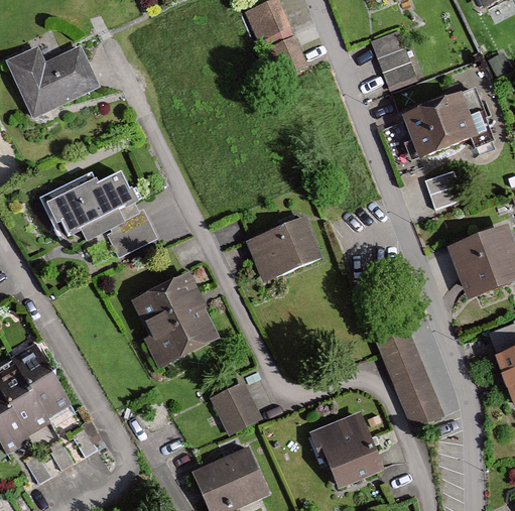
[(293,32),(277,0),(266,0),(245,10),(262,46),(293,32)]
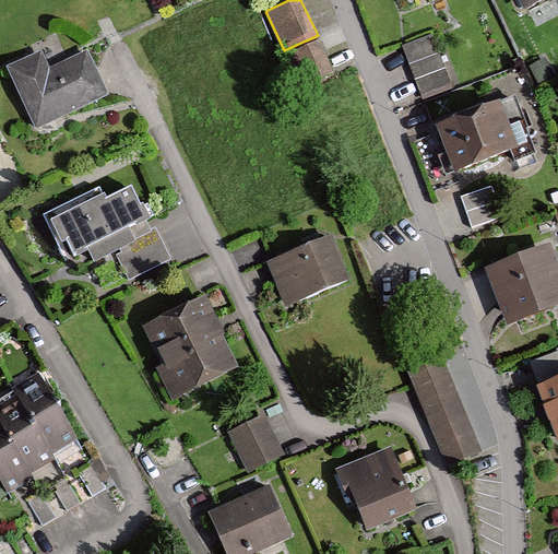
[(423,94),(452,81),(431,32),(402,44),(423,94)]
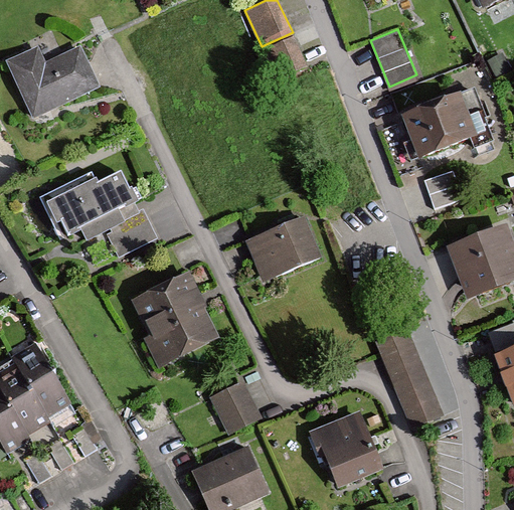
[(307,66),(293,36),(268,48),(282,78),(307,66)]
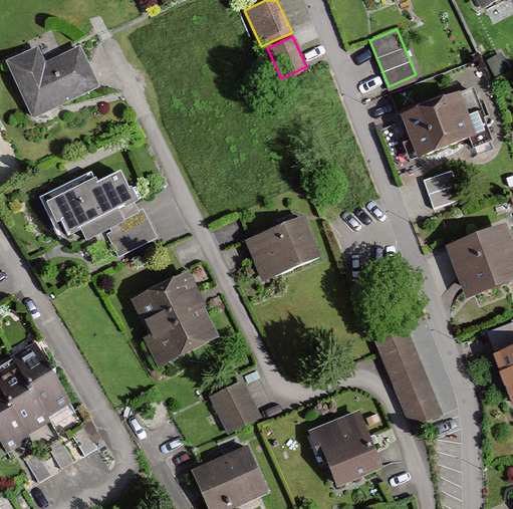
[(41,61),(34,45),(3,60),(30,116),(93,86),(73,45),(41,61)]
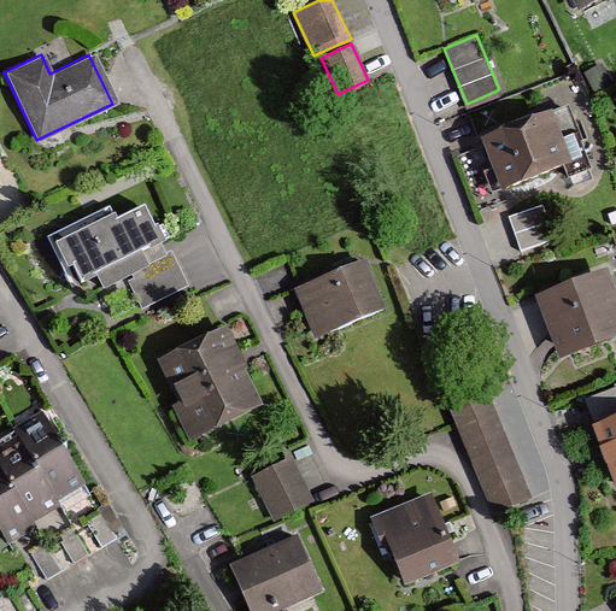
[(475,140),(494,188),(559,164),(565,180),(588,171),(564,106),(475,140)]
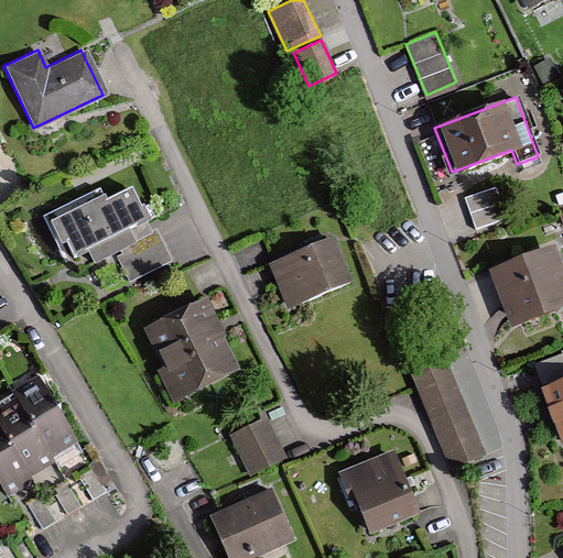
[(501,215),(490,185),(464,195),(475,225),(501,215)]
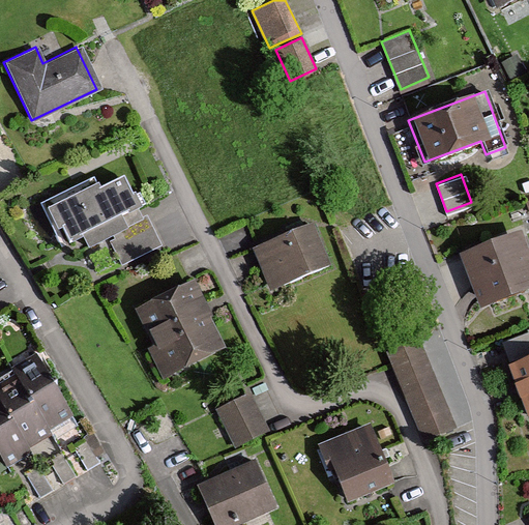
[(93,188),(88,178),(37,202),(59,249),(72,242),(77,251),(139,222),(117,176),(93,188)]
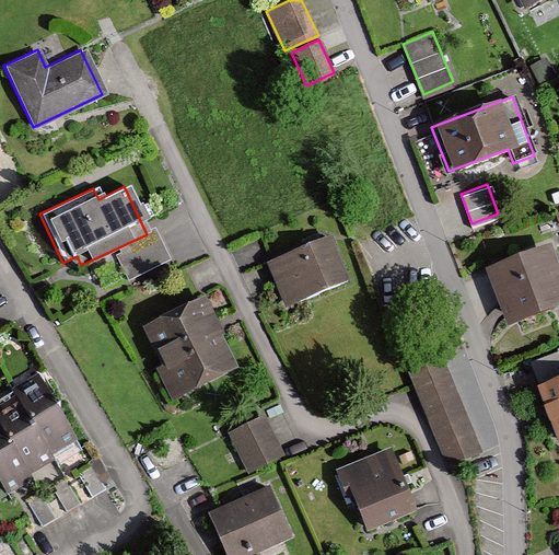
[(347,281),(326,239),(266,267),(287,310),(347,281)]
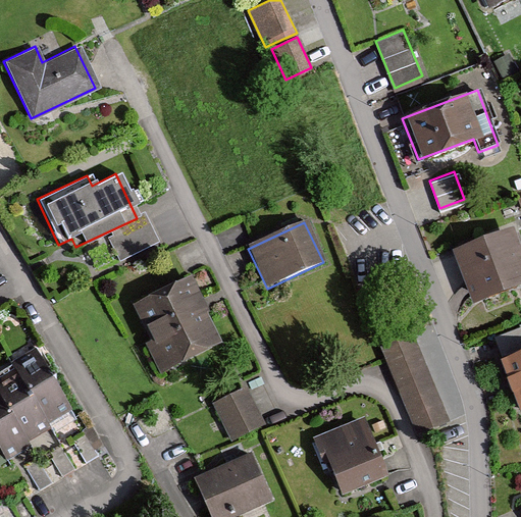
[(448,251),(469,303),(520,280),(520,257),(509,226),(448,251)]
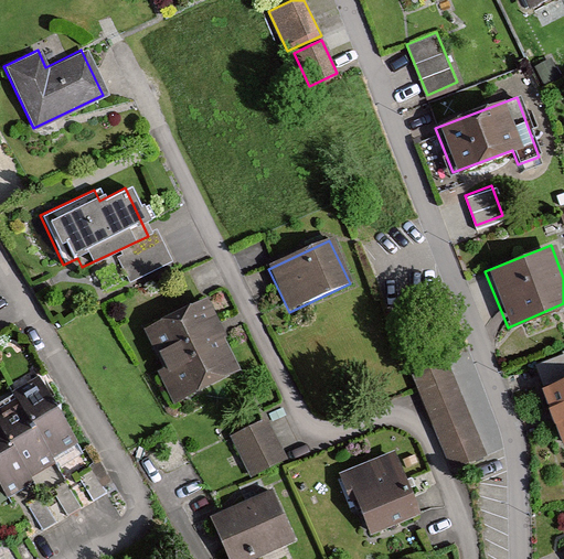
[(238,368),(200,297),(140,329),(180,400),(238,368)]
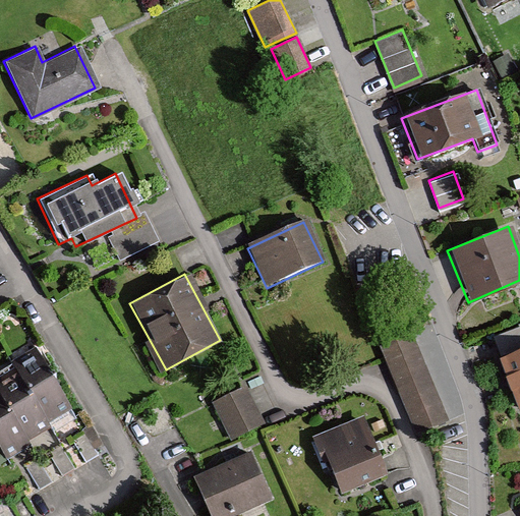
[(450,421),(412,332),(380,345),(417,435),(450,421)]
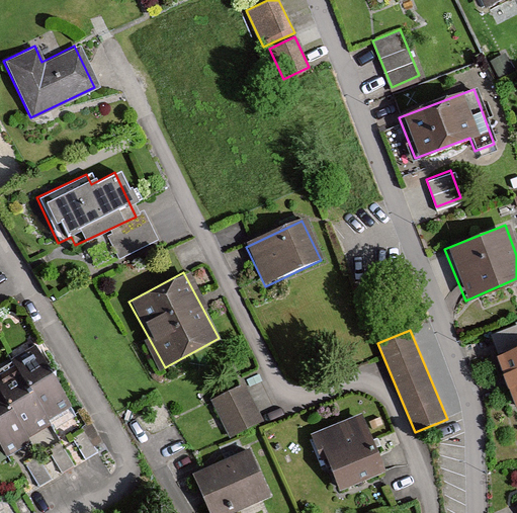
[(516,349),(491,359),(509,410),(516,407),(516,349)]
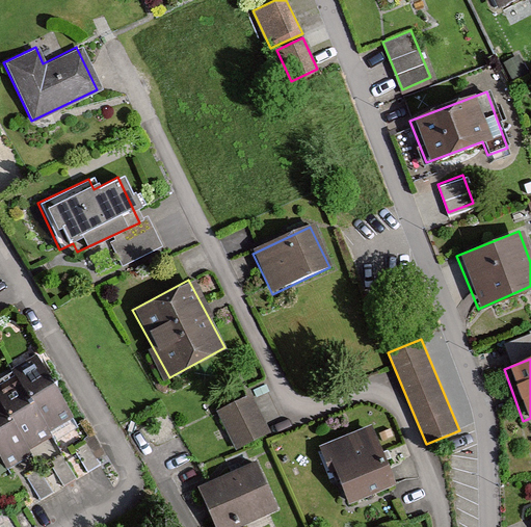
[(68,420),(27,360),(0,377),(0,462),(1,465),(16,455),(36,441),(56,427),(68,420)]
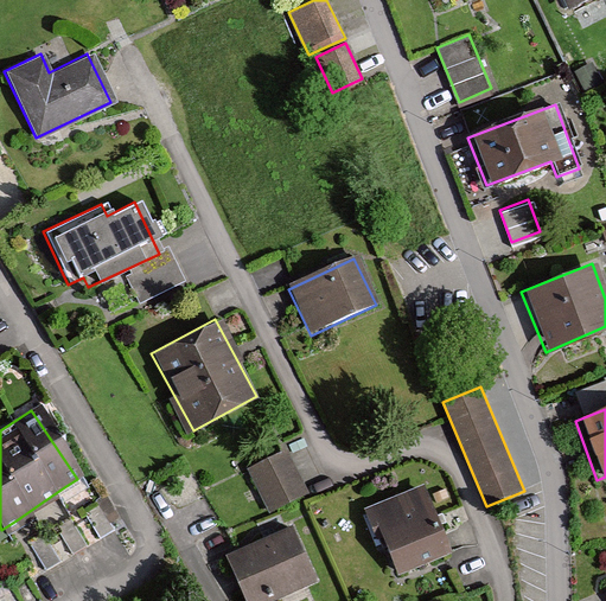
[(303,490),(284,449),(249,466),(268,506),(303,490)]
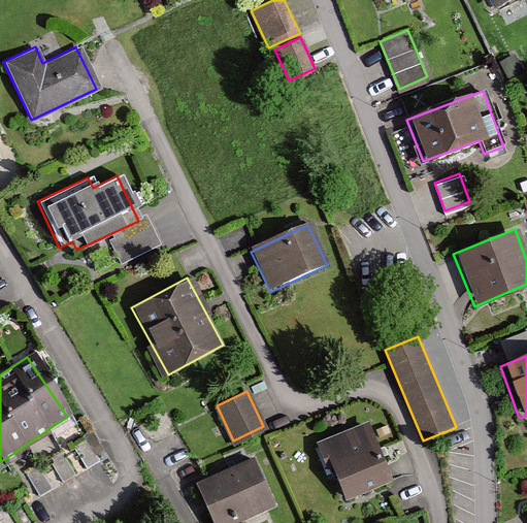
[(29,470),(47,492),(109,442),(91,420),(29,470)]
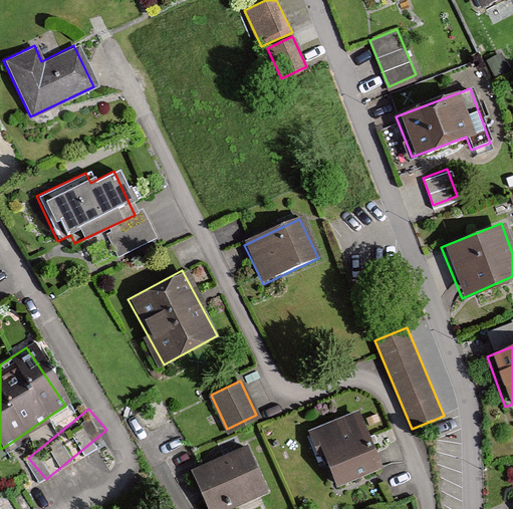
[(382,468),(356,414),(313,435),(339,488),(382,468)]
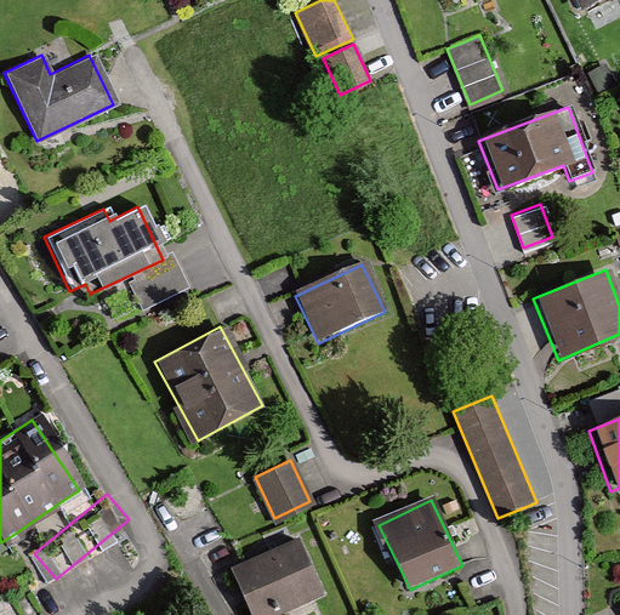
[(229,568),(250,614),(273,614),(325,592),(300,536),(229,568)]
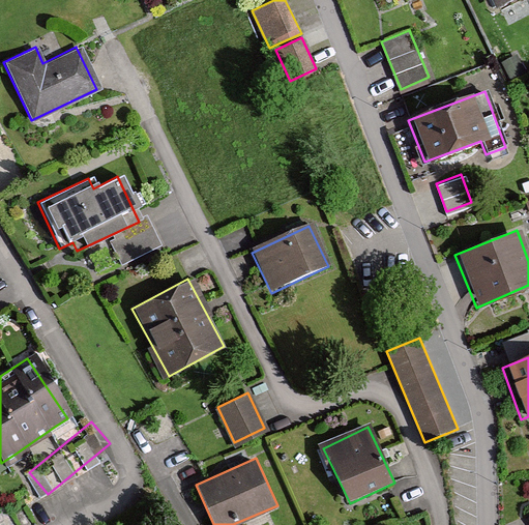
All buildings are outlined.
